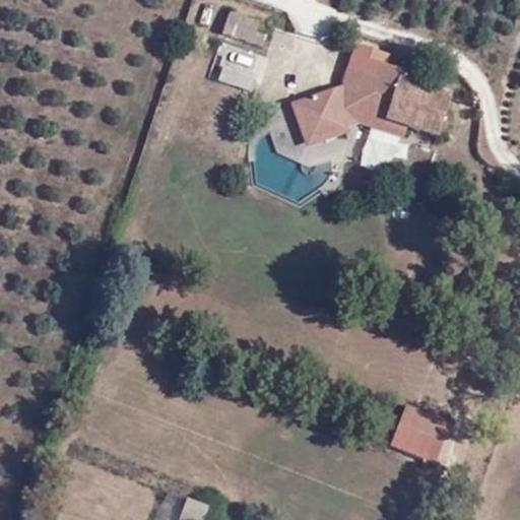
[(256,35),(259,22),(226,12),(222,37),(262,48),(265,37),(256,35)]
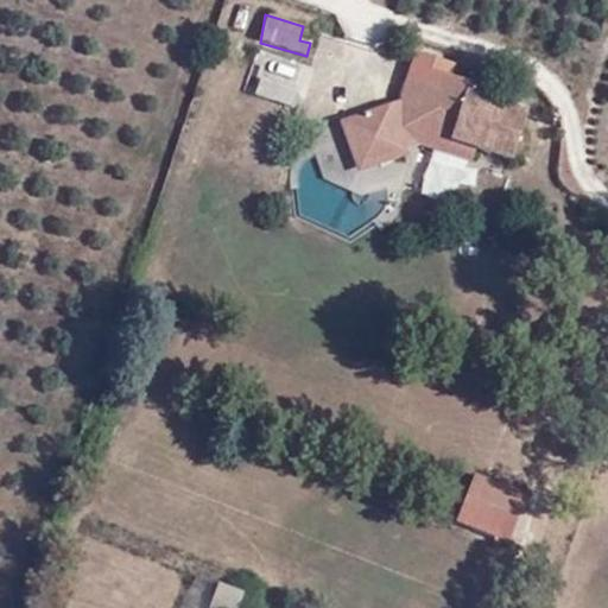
[(460,63),(418,49),(400,99),(340,116),(358,169),(422,146),(466,164),(477,144),(513,156),(529,106),(473,88),(475,80),(456,74),(460,63)]
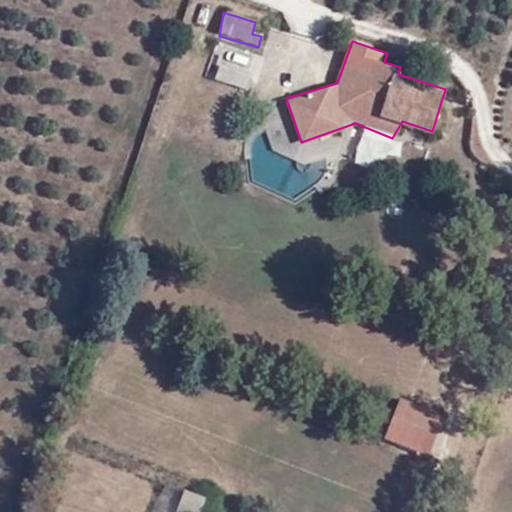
[(246,89),(251,72),(216,61),(211,78),(246,89)]
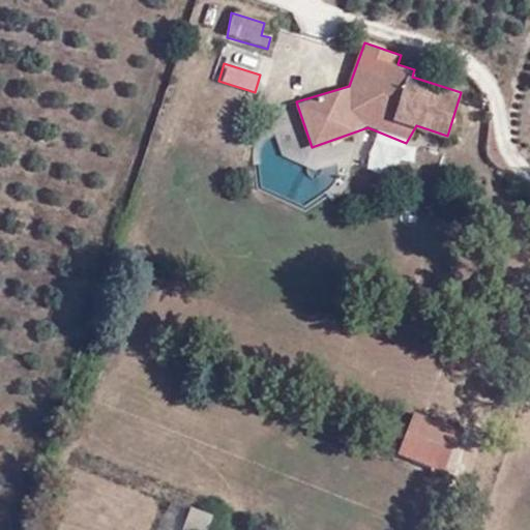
[(439,478),(458,436),(413,418),(394,460),(439,478)]
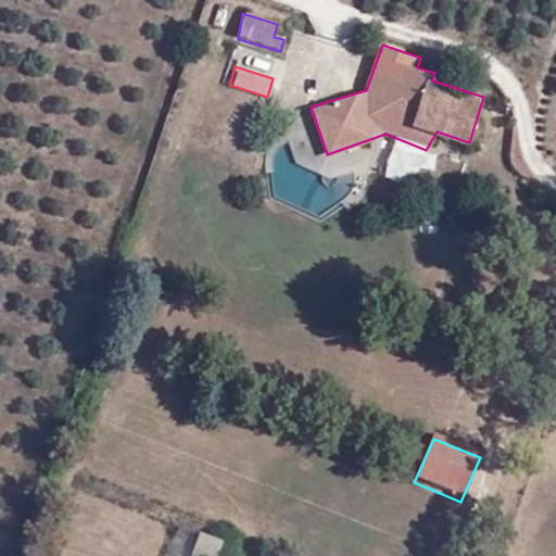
[(200,529),(191,553),(198,555),(216,555),(224,538),(200,529)]
